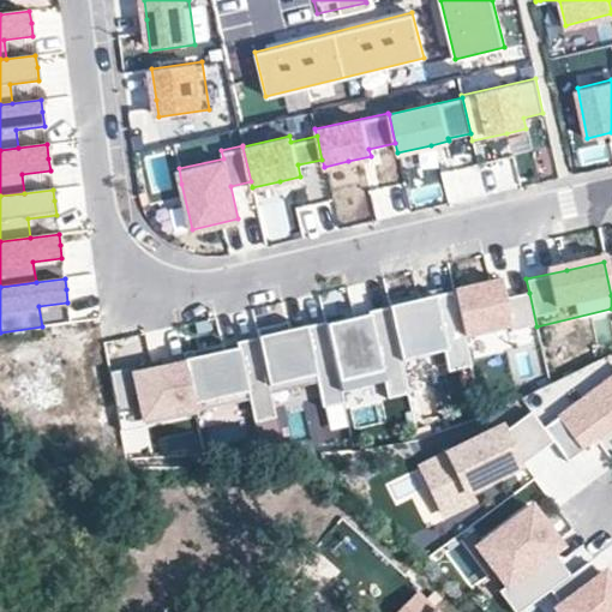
[(537,327),(529,293),(507,298),(503,281),(486,285),(454,292),(465,336),(511,325),(513,331),(537,327)]
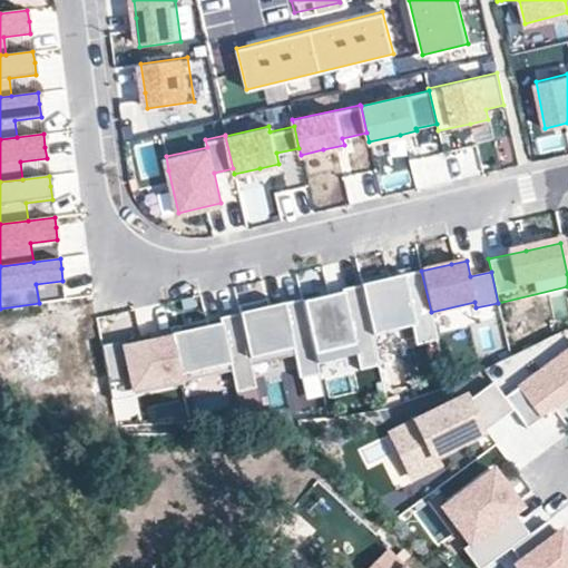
[(418,343),(437,340),(431,312),(421,271),(403,275),(389,278),(388,273),(361,280),(362,285),(373,333),(413,324),(418,343)]
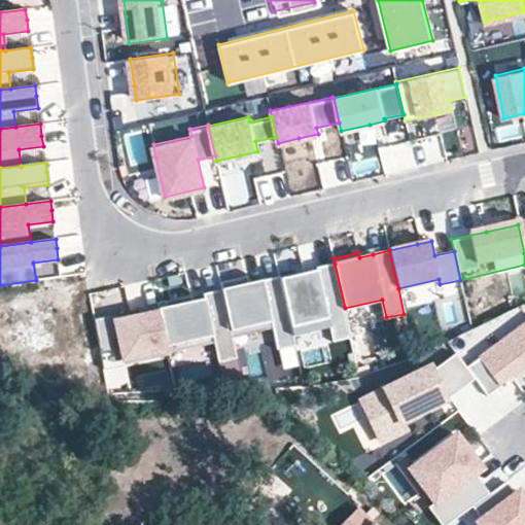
[(345,308),(335,264),(324,266),(317,268),(317,271),(319,275),(282,283),(291,324),(328,316),(330,325),(335,341),(351,337),(345,308)]
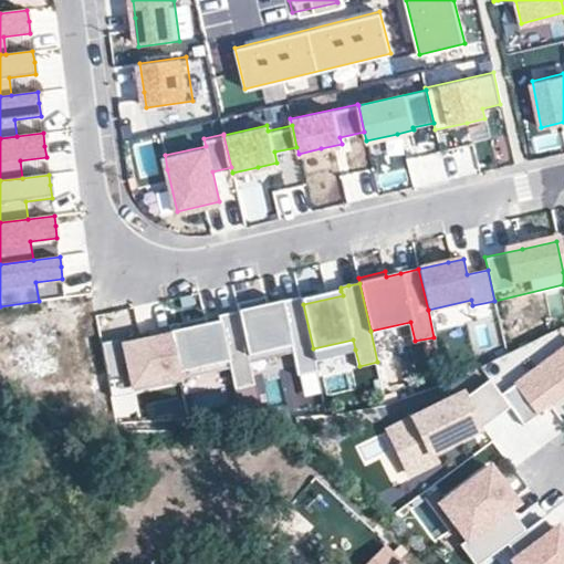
[(343,295),(341,291),(302,300),(303,304),(343,295)]
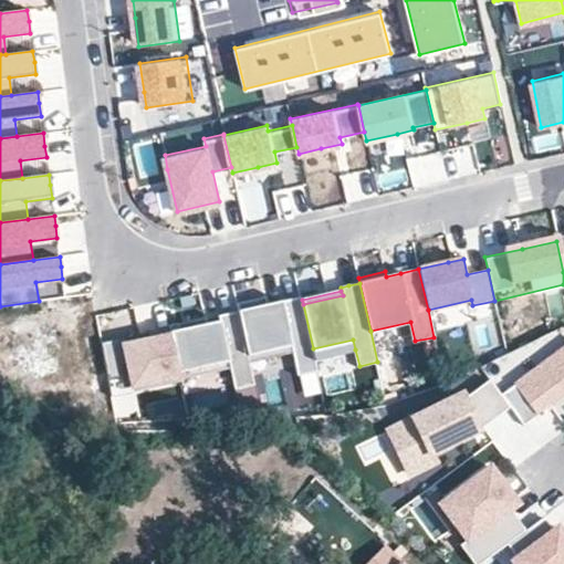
[(238,311),(248,355),(290,346),(292,353),(296,376),(317,371),(315,358),(313,348),(303,304),(302,300),(301,296),(291,299),(281,301),(282,306),(269,310),(268,304),(265,296),(237,303),(238,311)]
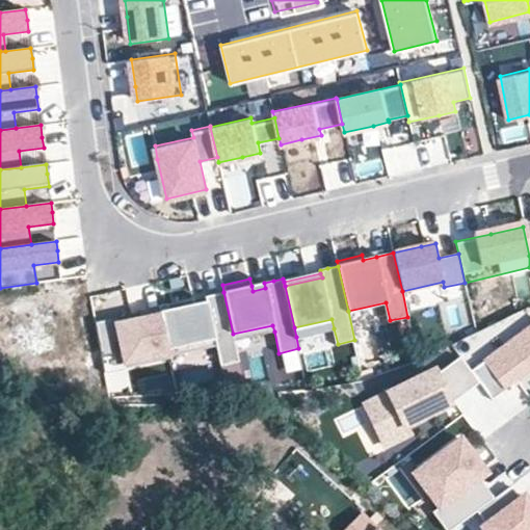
[(160,315),(168,349),(214,339),(216,345),(220,366),(239,362),(235,341),(233,334),(223,292),(205,296),(207,301),(208,306),(195,309),(194,305),(193,298),(158,307),(160,315)]
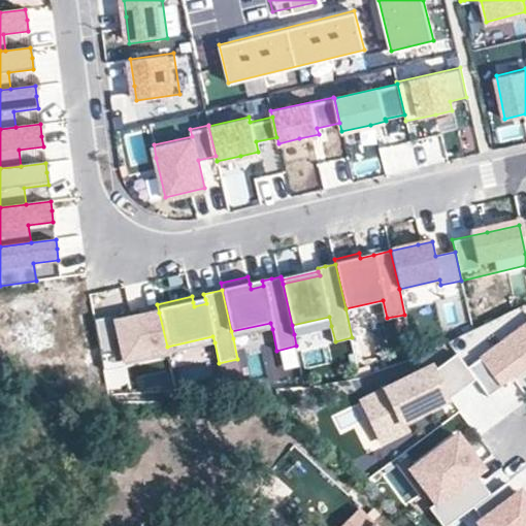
[(133,319),(140,318),(138,310),(132,311),(133,319)]
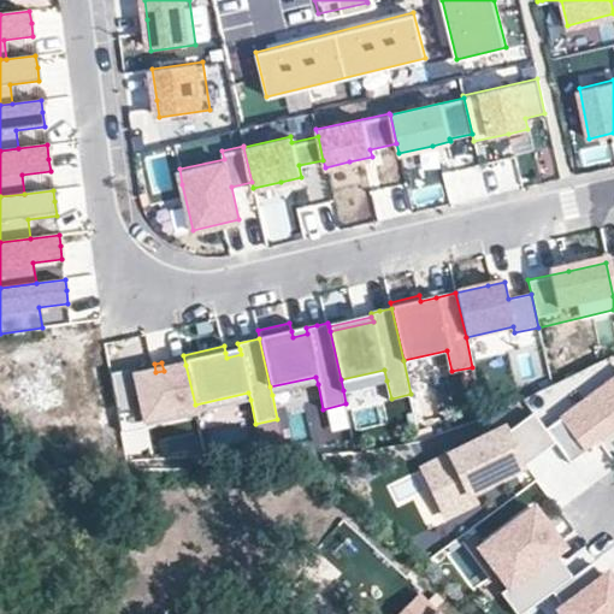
[(154,364),(110,373),(119,413),(142,407),(152,406),(154,417),(195,408),(195,405),(186,365),(173,369),(164,371),(155,372),(154,364)]
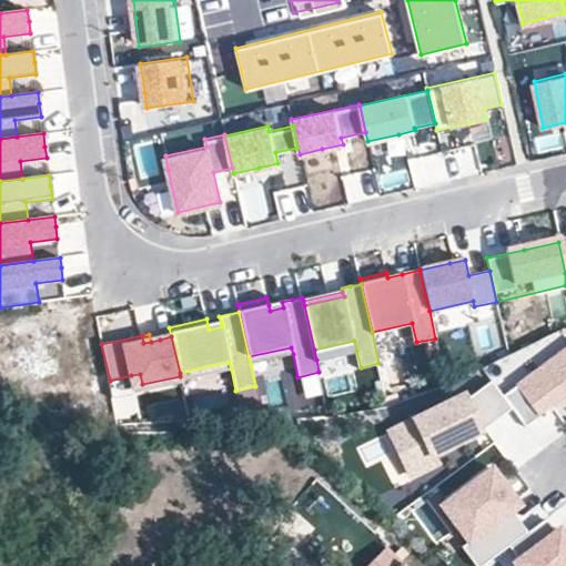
[(354,341),(314,350),(316,360),(356,351),(354,341)]
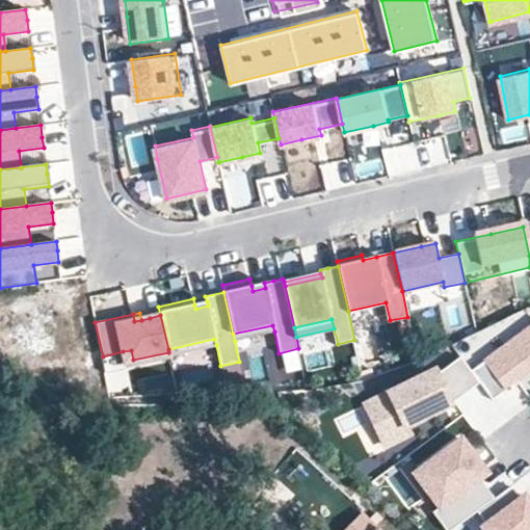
[(233,334),(235,341),(274,332),(272,325),(233,334)]
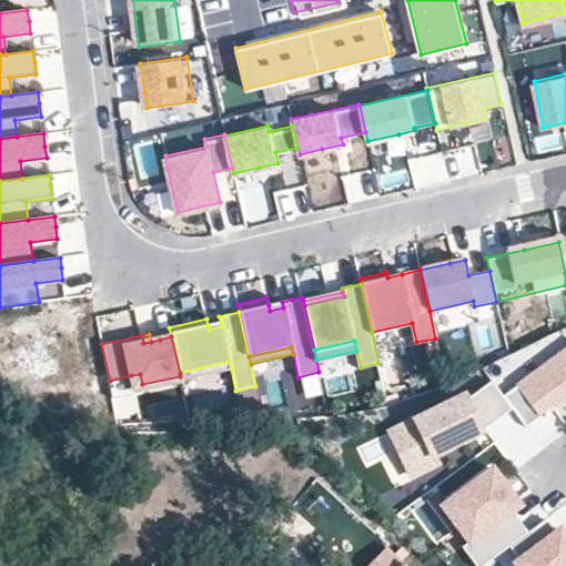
[(565,347),(501,396),(512,411),(525,428),(539,417),(535,412),(553,398),(565,388),(565,347)]
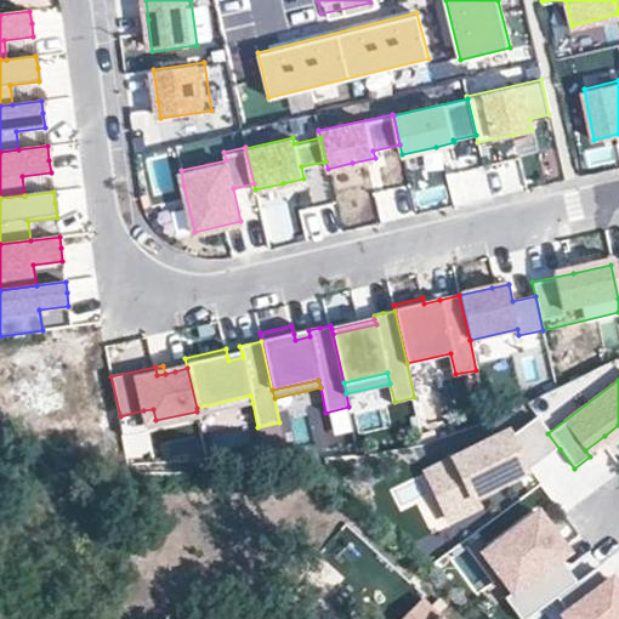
[(250,396),(197,408),(197,412),(198,415),(253,403),(250,396)]
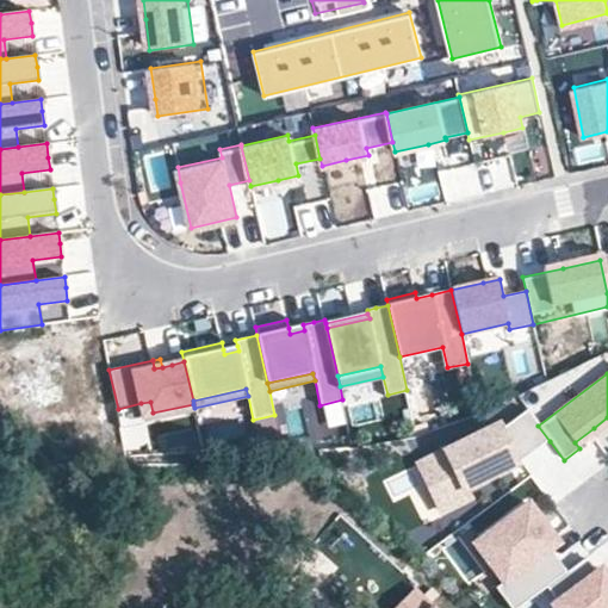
[(150,402),(141,403),(144,421),(196,410),(194,408),(193,404),(153,413),(150,402)]
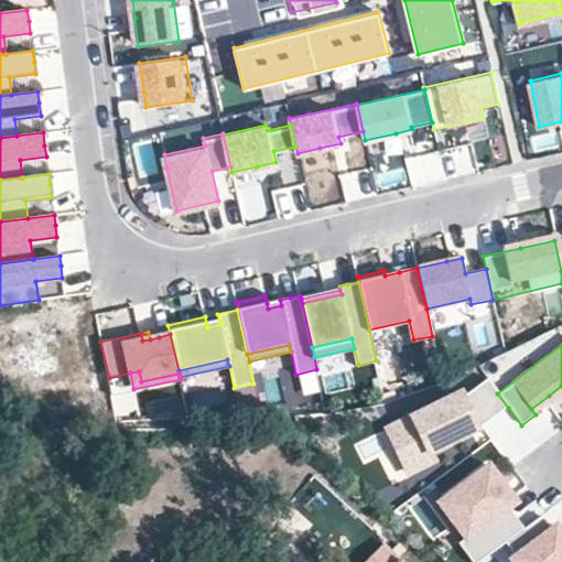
[(497,393),(486,379),(462,397),(458,393),(386,429),(407,472),(433,460),(430,453),(454,441),(451,434),(475,423),(477,431),(493,419),(508,408),(497,393)]
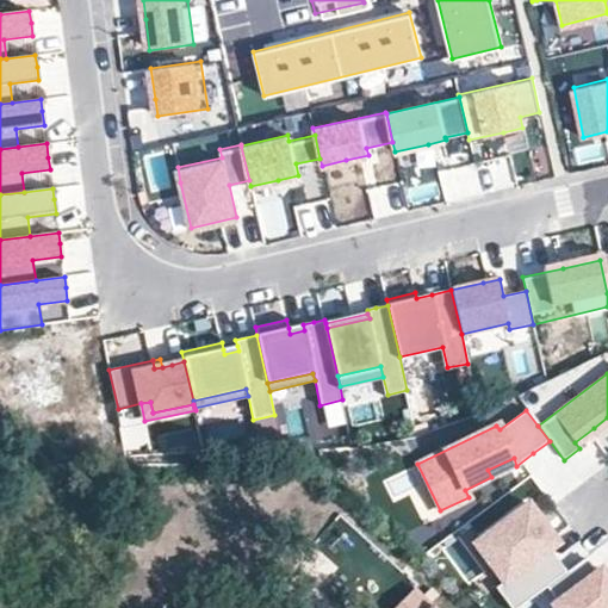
[(488,470),(491,477),(516,466),(514,458),(488,470)]
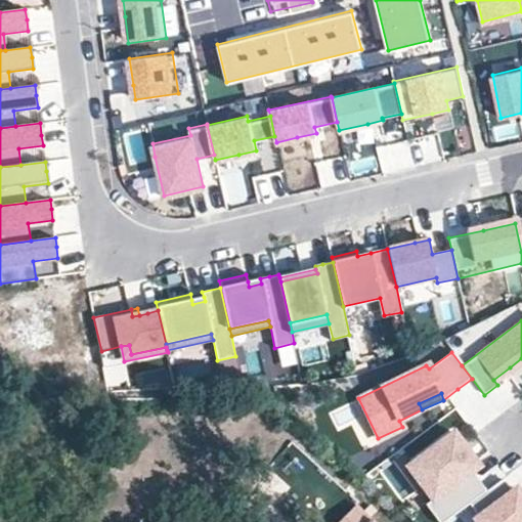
[(468,450),(451,429),(410,460),(436,493),(430,497),(424,503),(437,521),(441,521),(469,502),(485,489),(467,465),(470,462),(467,458),(464,453),(468,450)]
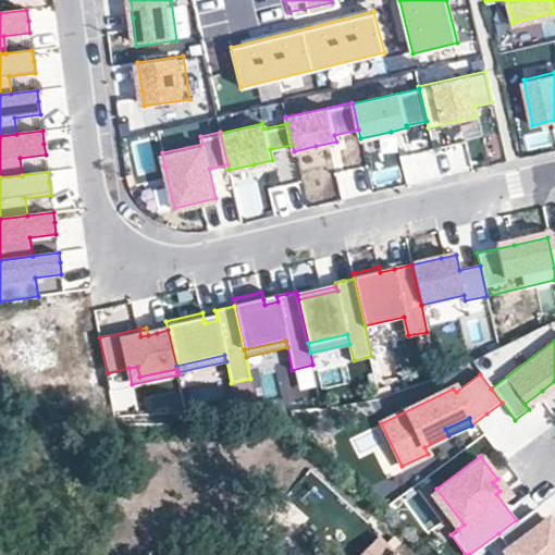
[(504,488),(497,479),(493,482),(496,486),(500,491),(504,488)]
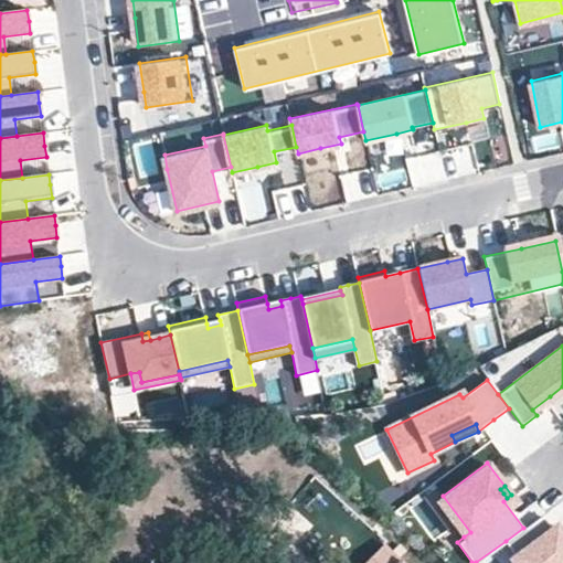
[(470,532),(443,496),(436,501),(464,537),(470,532)]
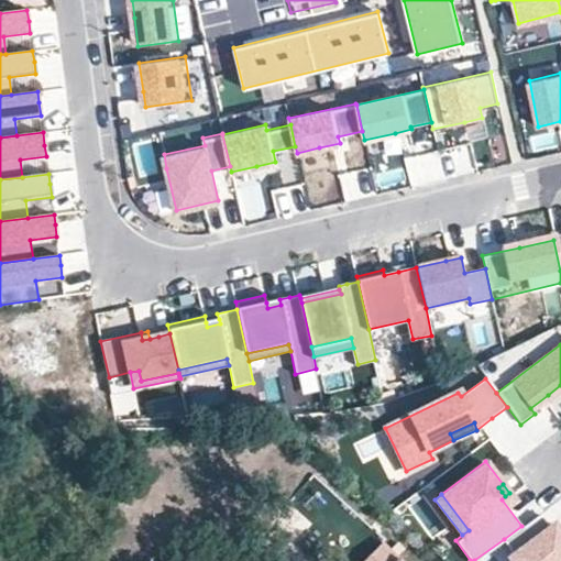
[(539,513),(521,526),(504,539),(514,552),(508,556),(512,560),(560,560),(560,534),(558,529),(552,524),(549,526),(539,513)]
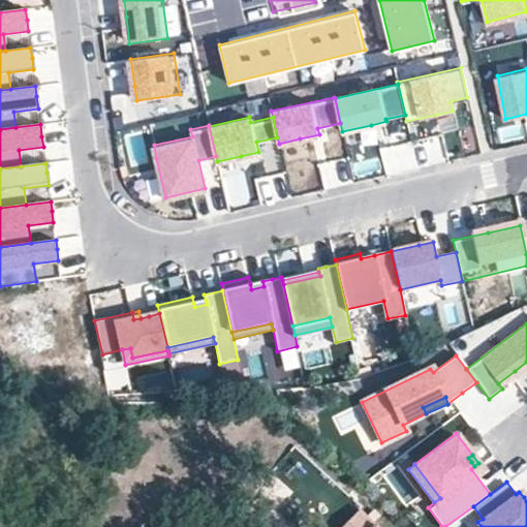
[(371,526),(351,507),(332,526),(371,526)]
